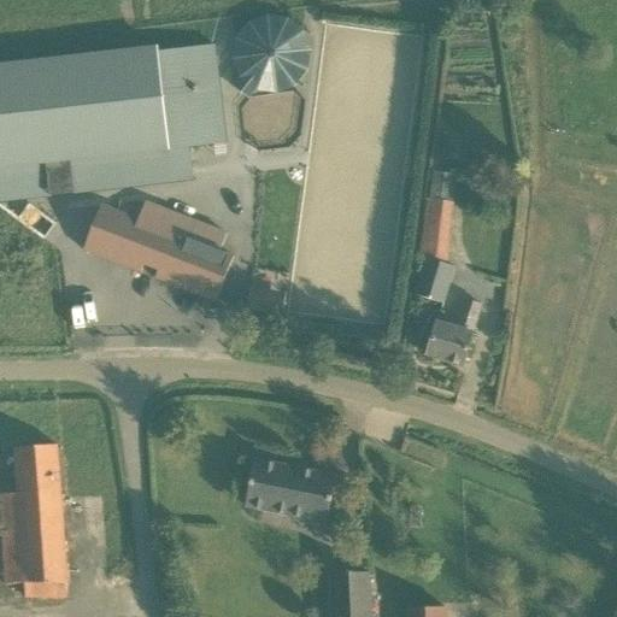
[(0,195),(0,197),(187,175),(182,141),(194,140),(195,145),(225,141),(215,45),(159,52),(159,47),(0,65),(0,195)]
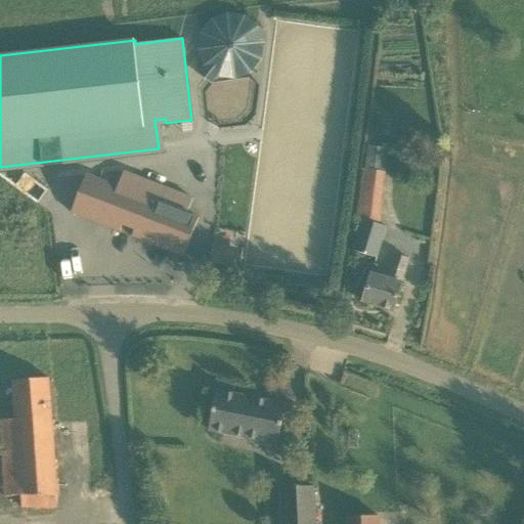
[(356,206),(356,208),(380,211),(385,172),(384,172),(387,149),(367,146),(364,169),(361,168),(356,206)]
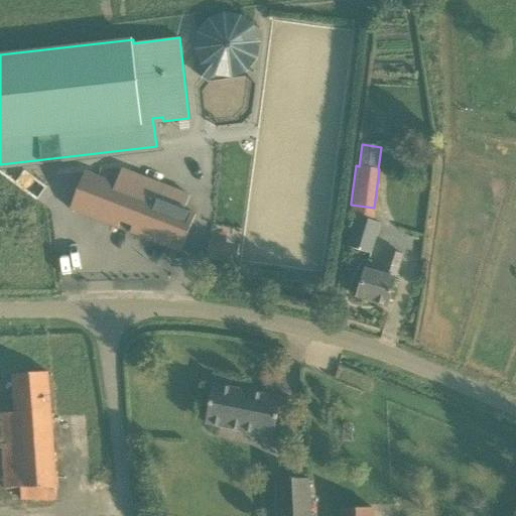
[(174,191),(169,205),(90,168),(73,205),(119,226),(120,222),(132,227),(131,231),(180,253),(197,217),(183,211),(189,198),(174,191)]
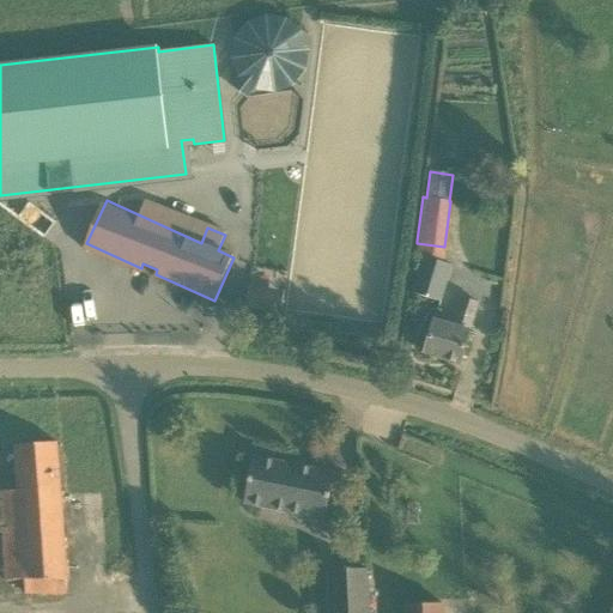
[(439,301),(451,265),(423,258),(413,292),(439,301)]
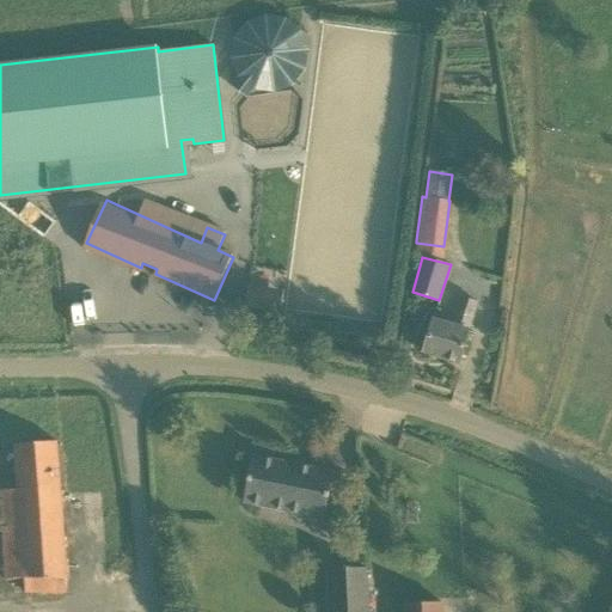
[(248,286),(245,308),(263,311),(265,288),(248,286)]
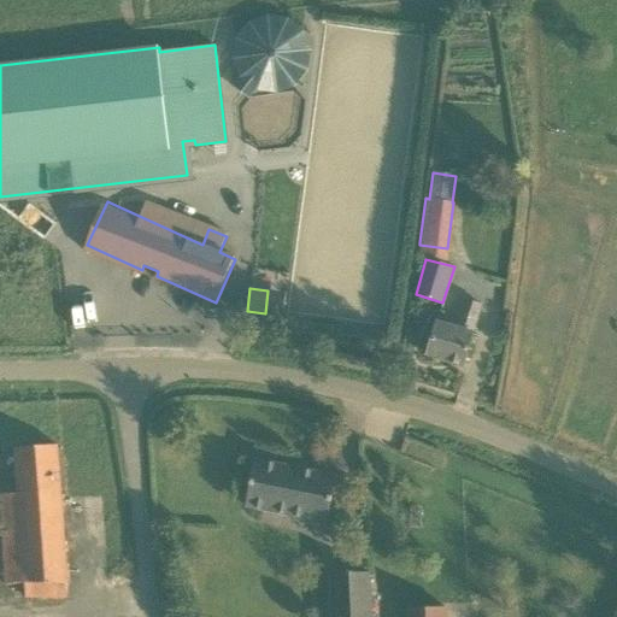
[(427,356),(463,366),(472,334),(471,334),(481,305),(465,300),(457,329),(436,323),(427,356)]
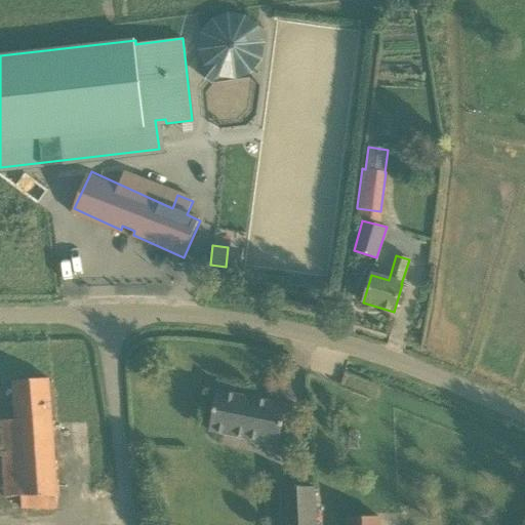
[(48,379),(13,381),(15,420),(0,420),(0,433),(4,497),(21,496),(22,509),(57,510),(56,497),(48,379)]
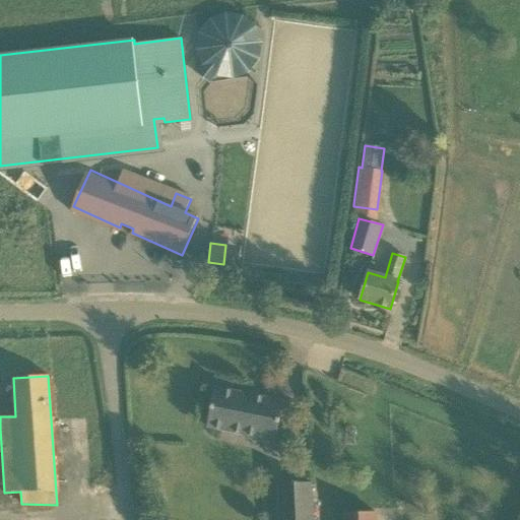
[(275,442),(283,402),(215,388),(207,428),(275,442)]
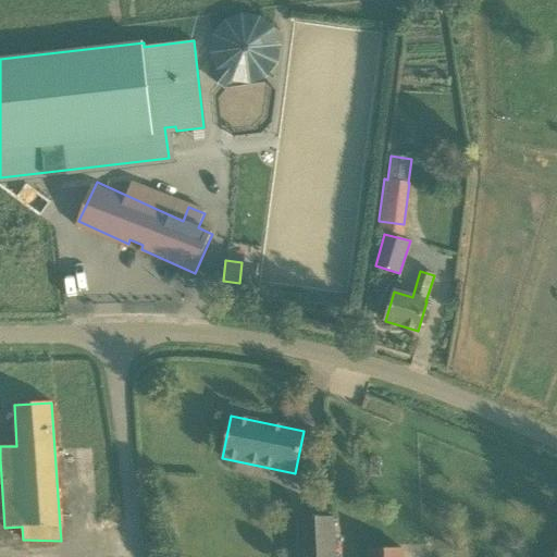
[(334,556),(333,518),(298,519),(299,556),(334,556)]
